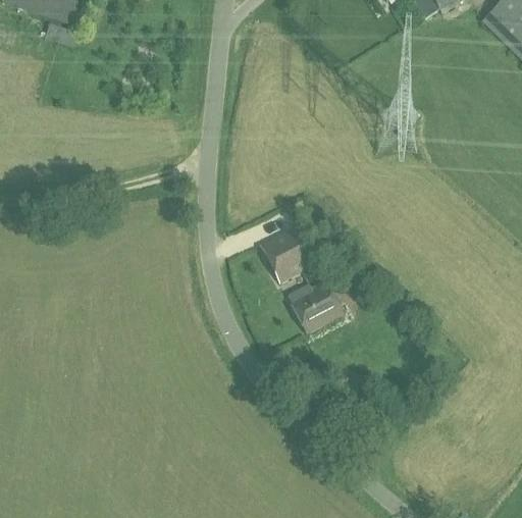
[(1,0),(1,1),(79,29),(88,0),(1,0)]
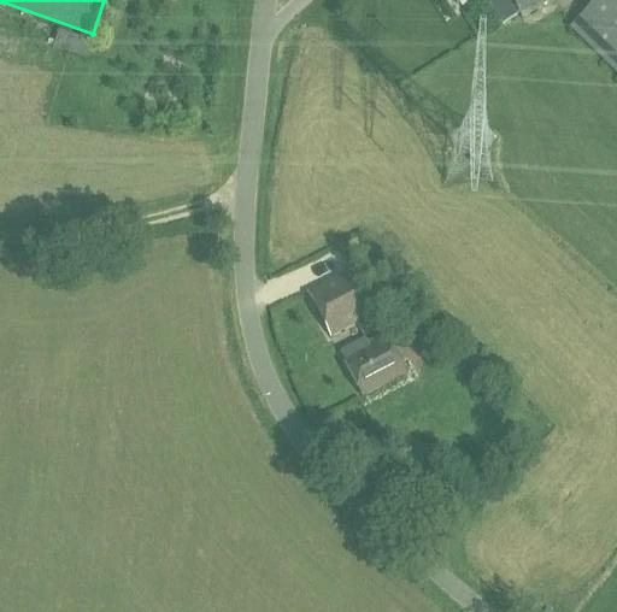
[(513,0),(522,13),(544,0),(456,0),(459,0),(462,3),(465,0),(513,0)]
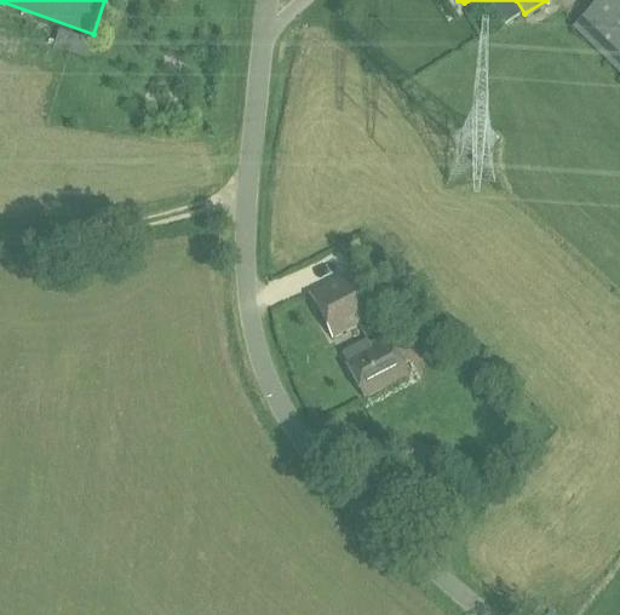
[(593,0),(570,24),(619,72),(619,0),(593,0)]
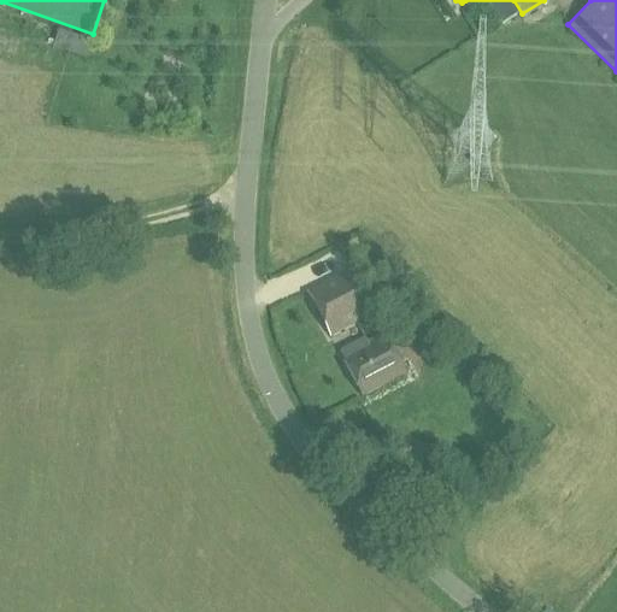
[(307,290),(330,333),(374,310),(352,266),(307,290)]
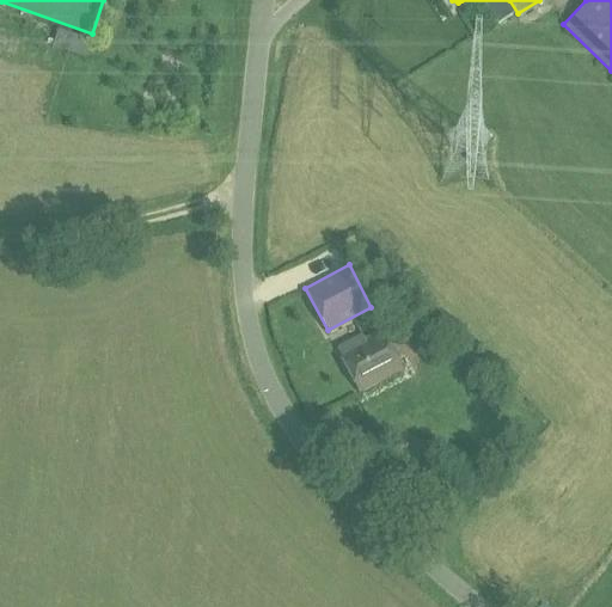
[(338,351),(359,390),(403,367),(383,329),(363,338),(362,333),(338,345),(340,350),(338,351)]
